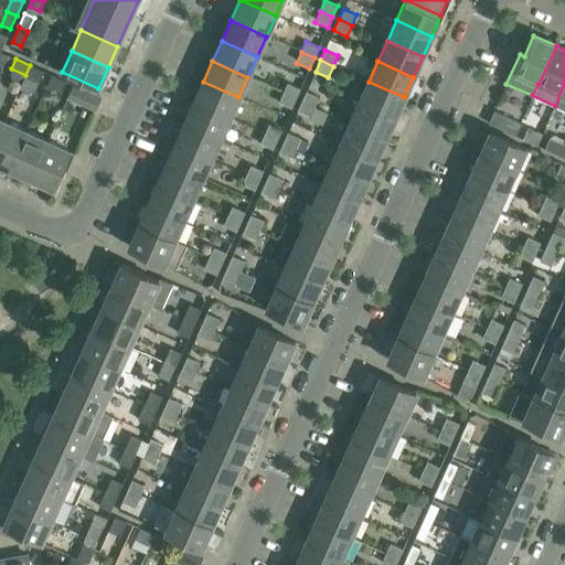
[(40,81),(44,72),(30,65),(25,75),(40,81)]
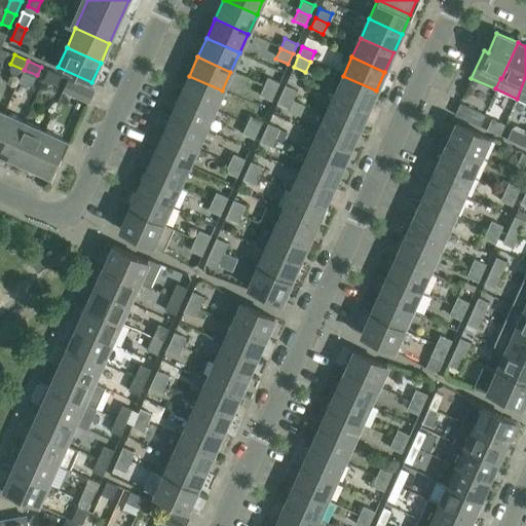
[(58,84),(62,76),(48,70),(44,78),(58,84)]
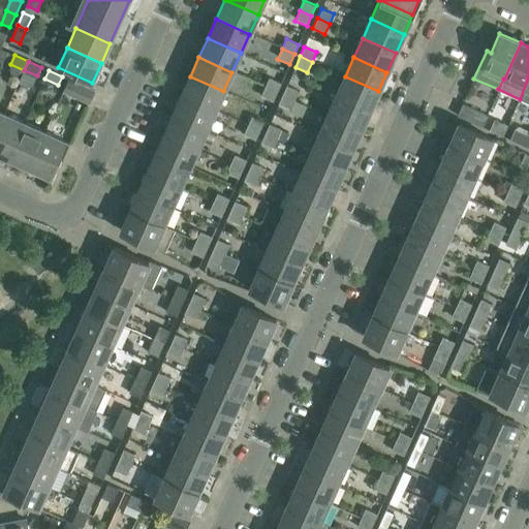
[(223,91),(190,76),(182,96),(215,111),(223,91)]
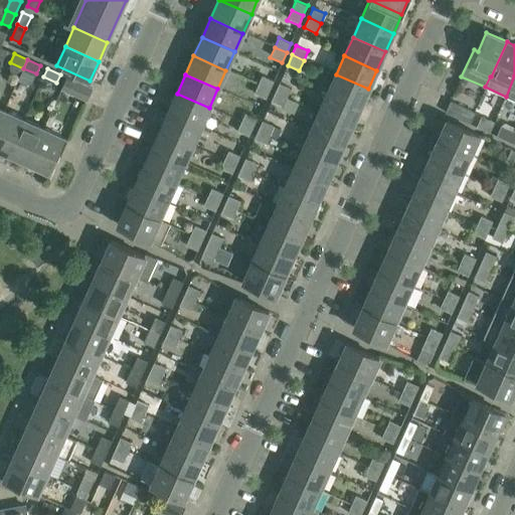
[(274,80),(263,74),(258,84),(270,90),(274,80)]
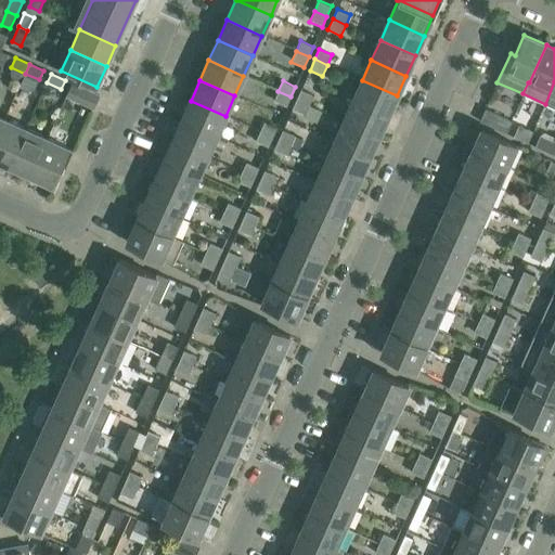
[(352,101),(388,116),(397,95),(362,80),(352,101)]
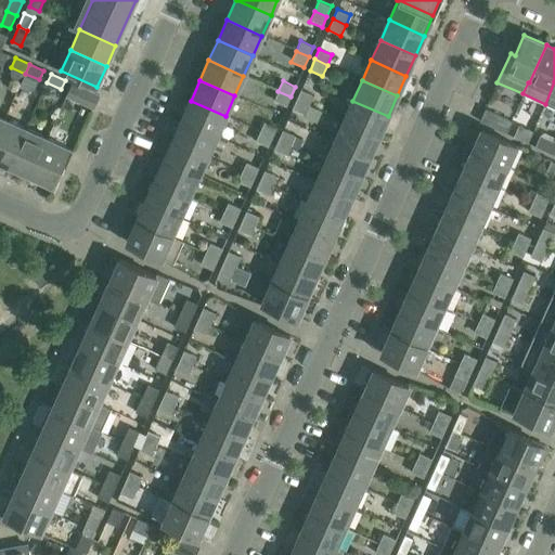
[(554,107),(554,81),(545,104),(554,107)]
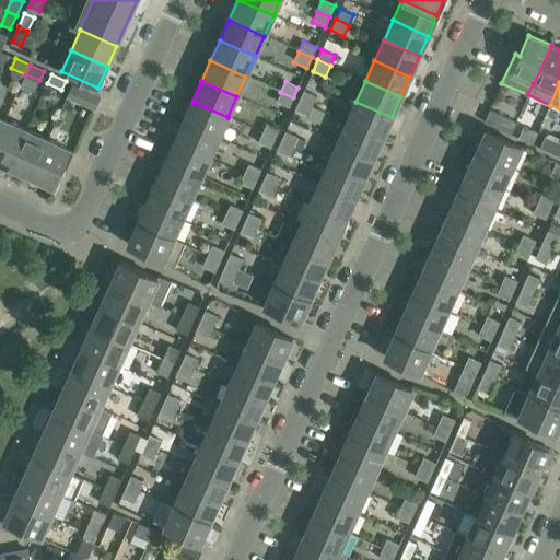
[(94,108),(100,96),(72,84),(67,96),(94,108)]
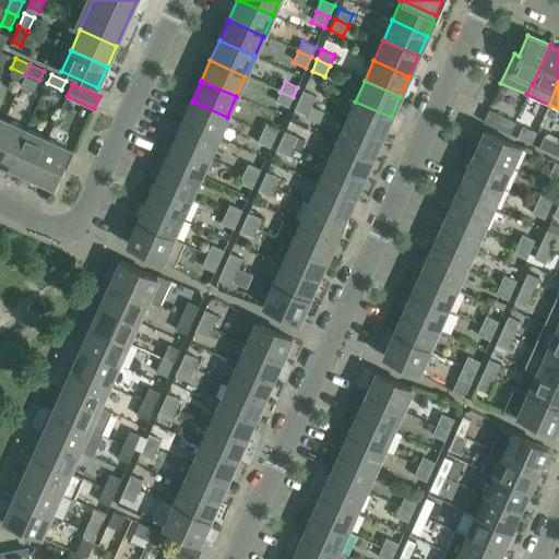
[(316,95),(304,90),(298,100),(311,106),(316,95)]
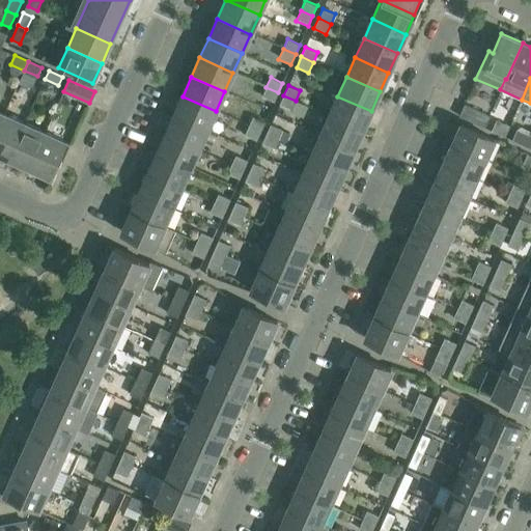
[(261,98),(273,103),(278,92),(266,87),(261,98)]
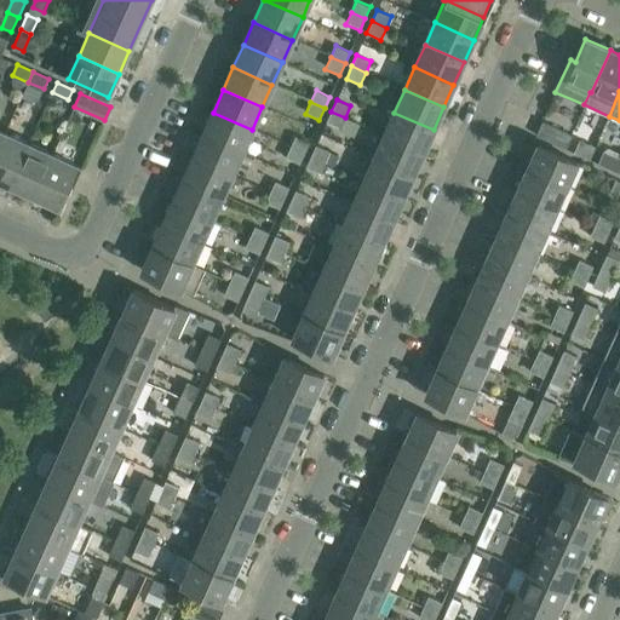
[(326,124),(340,130),(345,118),(331,112),(326,124)]
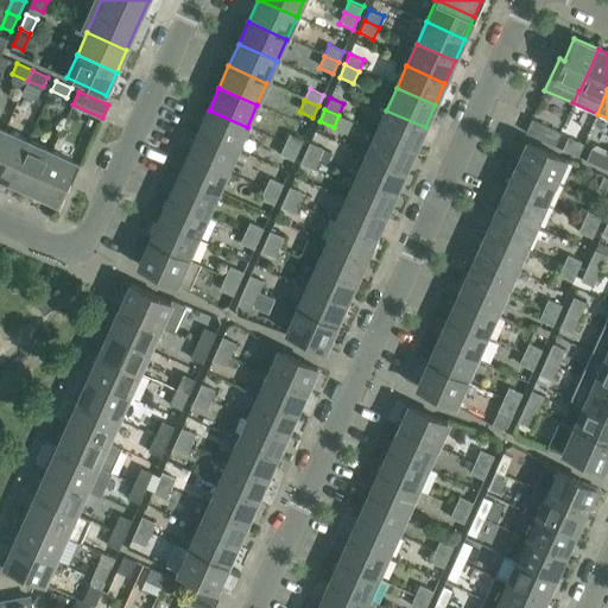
[(247,127),(209,111),(198,132),(236,150),(247,127)]
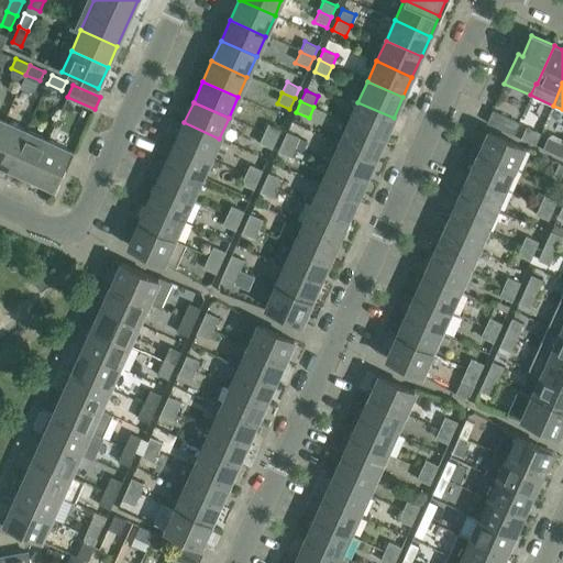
[(349,122),(384,139),(394,118),(357,102),(349,122)]
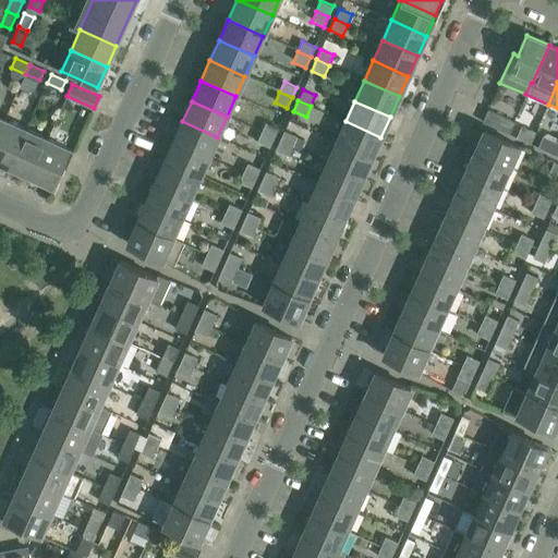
[(487,109),(482,122),(509,134),(514,121),(487,109)]
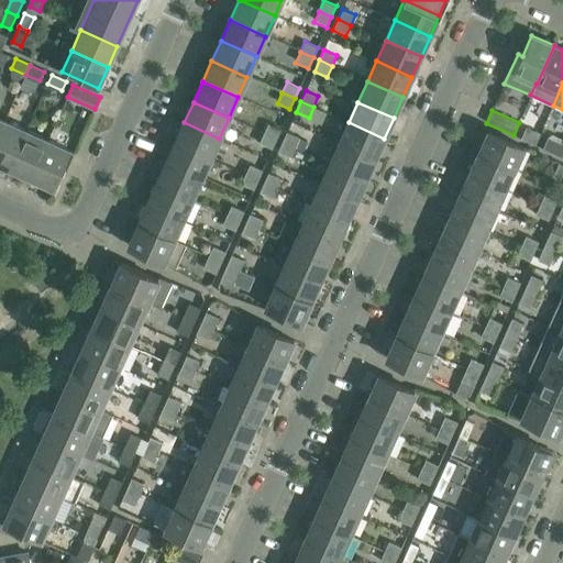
[(4,121),(0,130),(0,164),(9,168),(25,131),(4,121)]
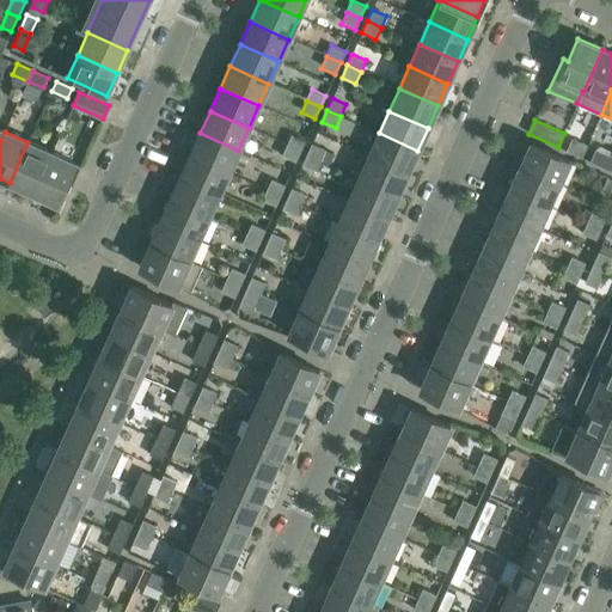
[(238,151),(200,133),(190,155),(228,172),(238,151)]
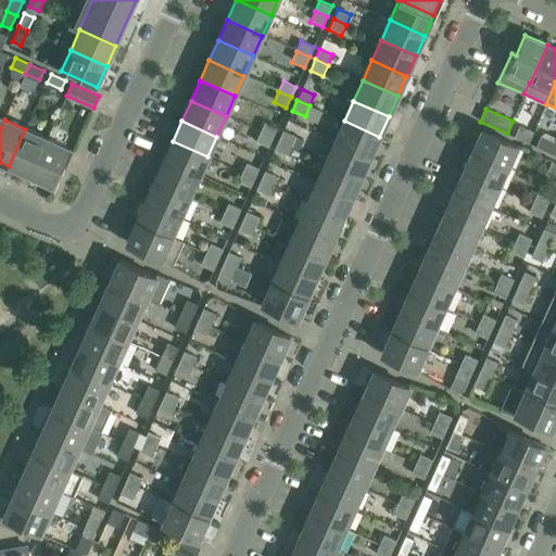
[(336,141),(370,156),(379,137),(344,121),(336,141)]
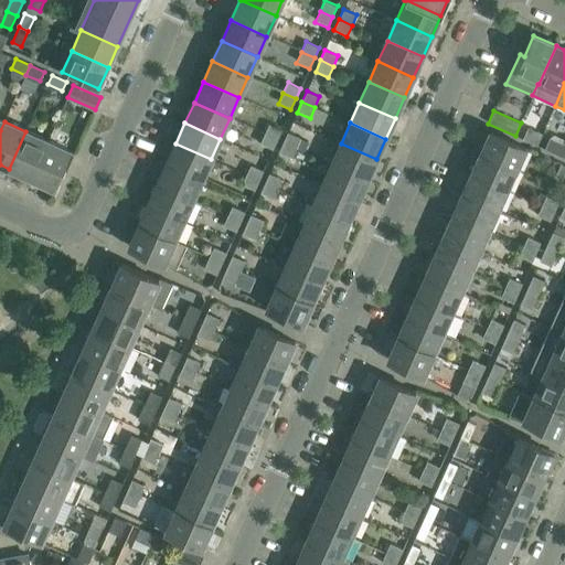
[(283,129),(269,124),(265,134),(277,140),(283,129)]
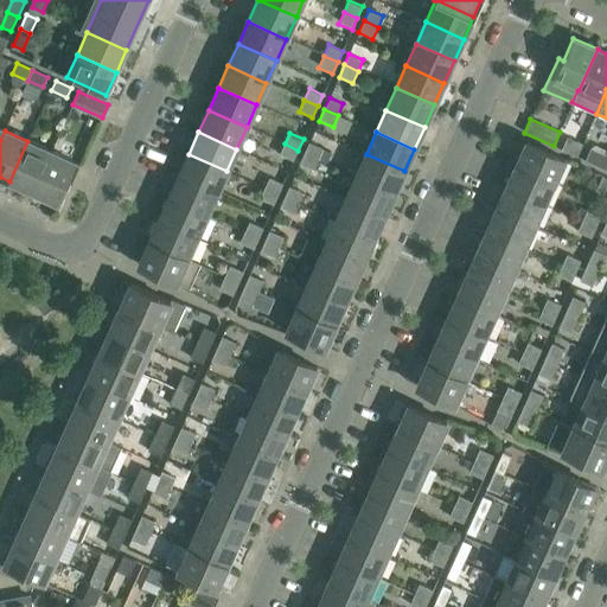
[(582,145),(567,138),(562,149),(577,157),(582,145)]
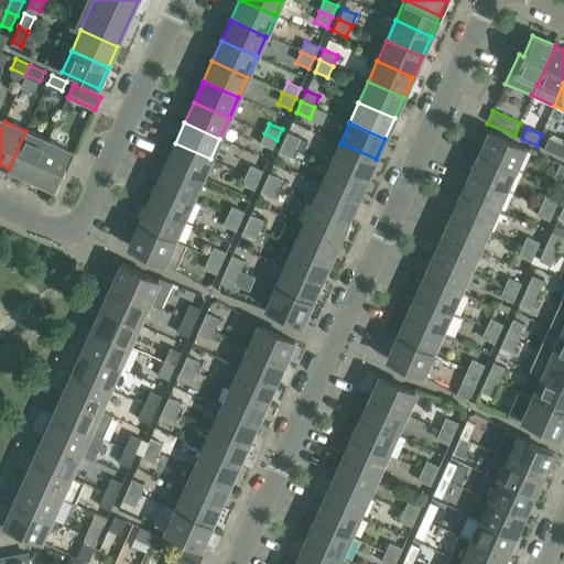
[(25,131),(9,169),(31,179),(47,141),(25,131)]
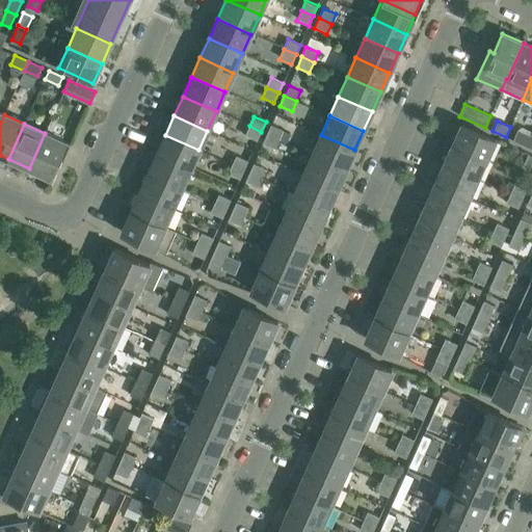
[(284,130),(271,124),(267,134),(278,139),(284,130)]
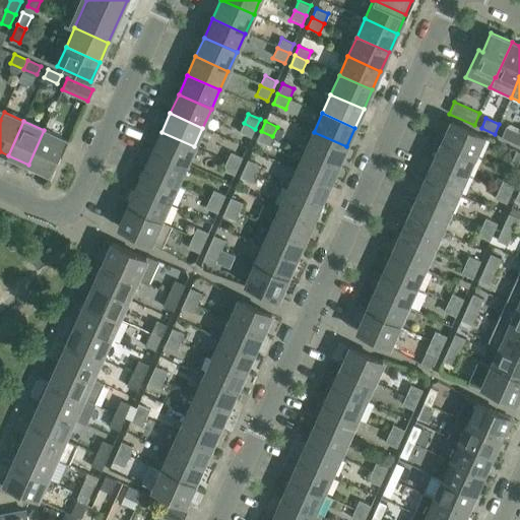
[(483,136),(451,121),(442,141),(474,155),(483,136)]
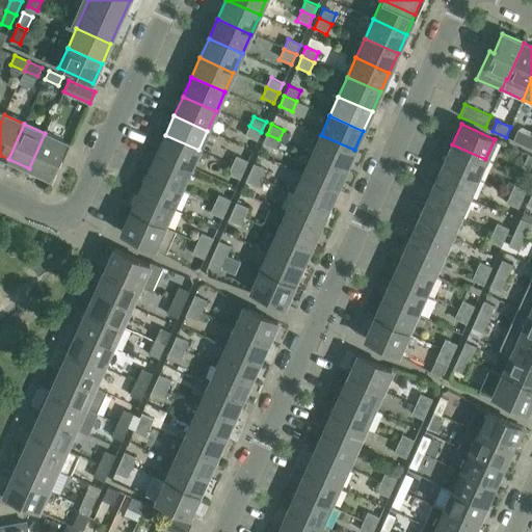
[(244,136),(257,142),(261,132),(249,126),(244,136)]
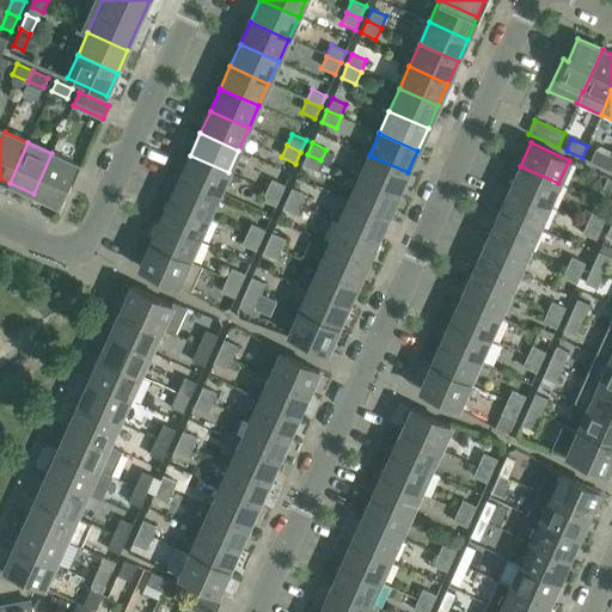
[(595,150),(591,161),(605,169),(611,155),(595,150)]
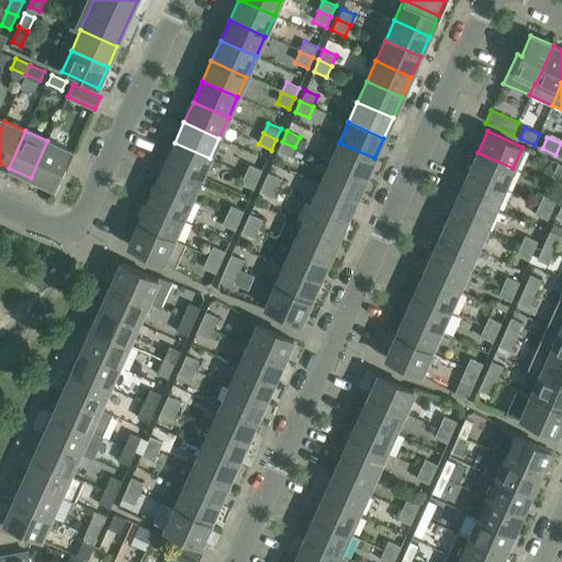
[(62,168),(67,170),(75,153),(47,141),(31,178),(53,188),(62,168)]
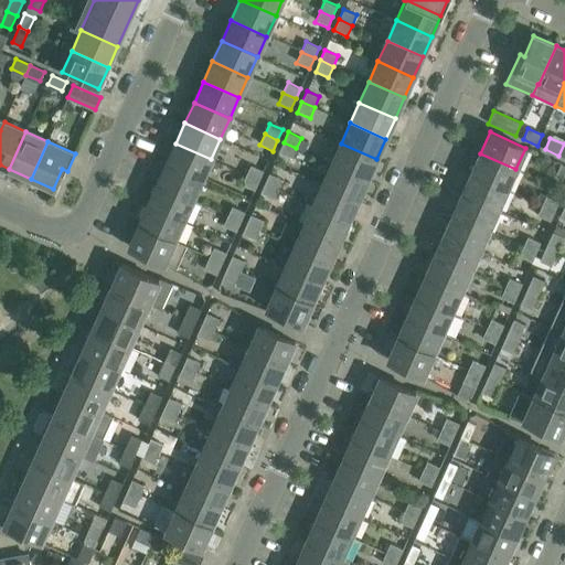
[(278,153),(291,159),(296,148),(284,142),(278,153)]
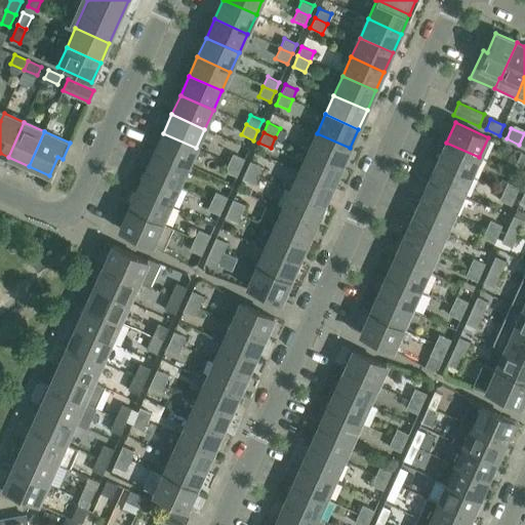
[(196,148),(163,133),(155,152),(188,167),(196,148)]
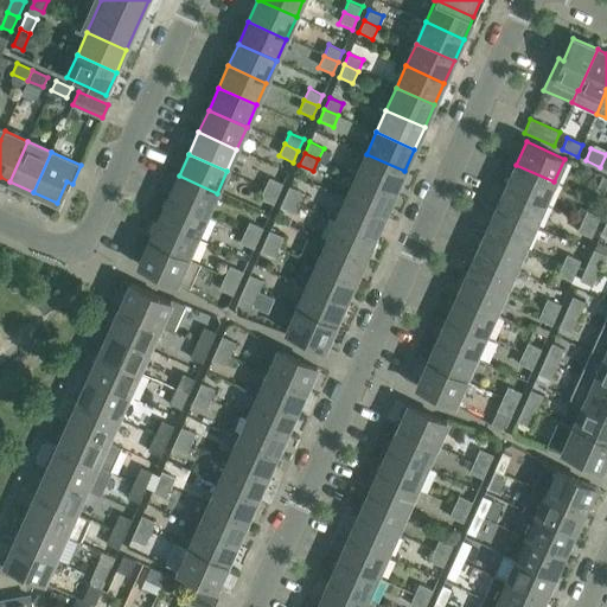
[(404,171),(366,154),(356,176),(395,193),(404,171)]
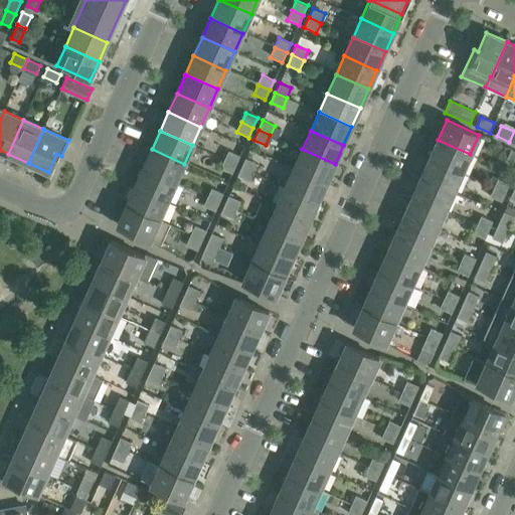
[(470,154),(438,140),(430,158),(462,173),(470,154)]
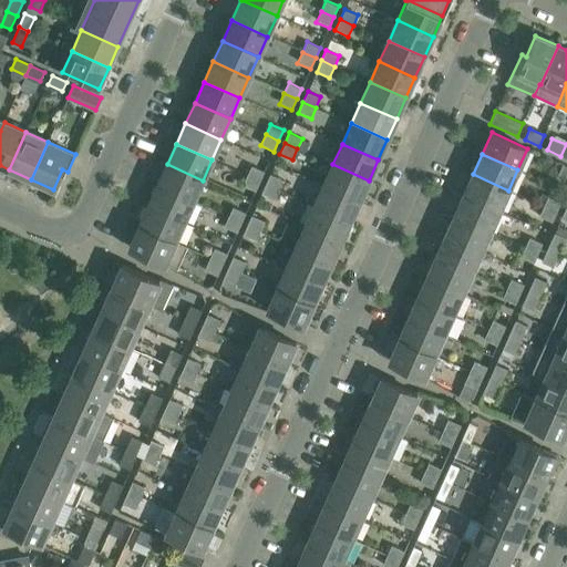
[(203,181),(167,164),(157,185),(193,200),(203,181)]
